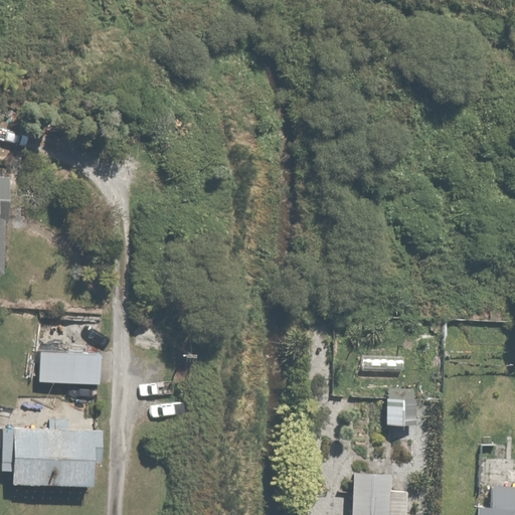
[(0,273),(3,273),(3,203),(15,203),(15,175),(0,175),(0,273)]
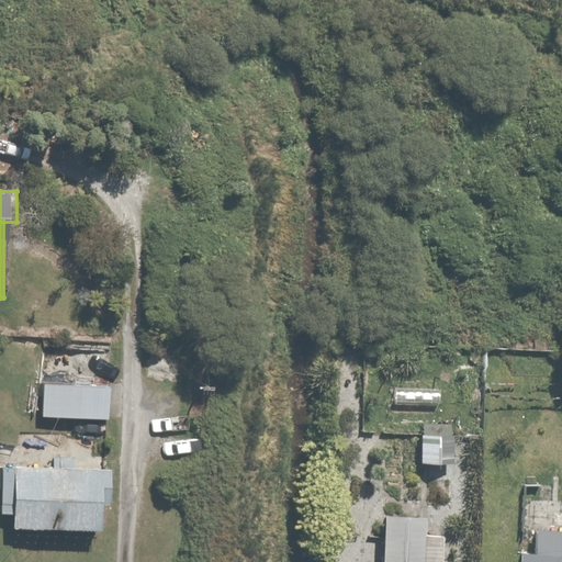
[(116,377),(72,377),(72,415),(116,415),(116,377)]
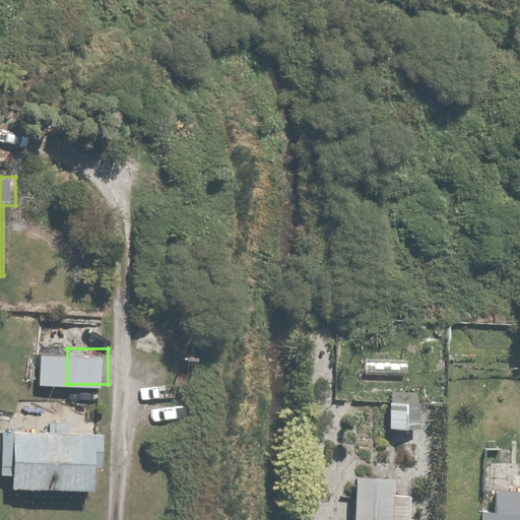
[(105,427),(1,428),(1,476),(13,476),(13,491),(98,490),(98,469),(106,469),(105,427)]
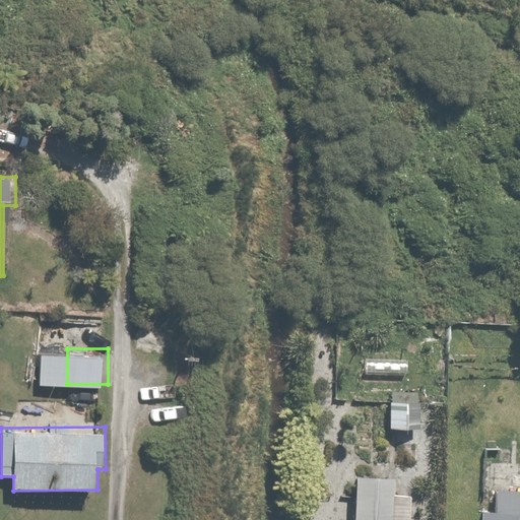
[(397,519),(400,472),(361,470),(358,519),(397,519)]
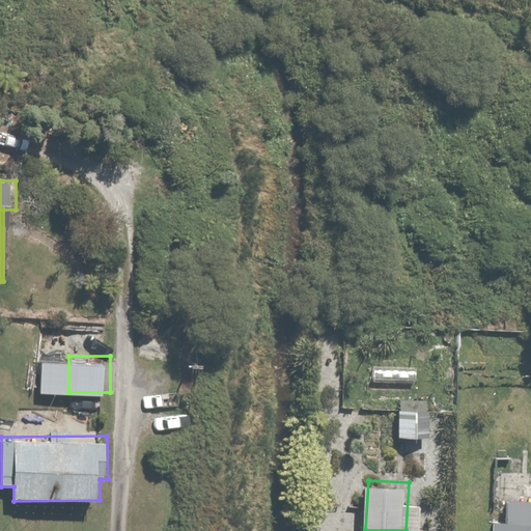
[(530,530),(530,503),(508,504),(508,522),(496,522),(495,530),(530,530)]
